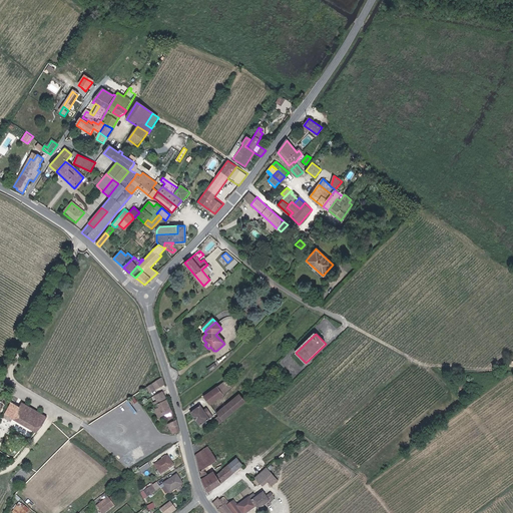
[(210,379),(208,376),(202,381),(204,384),(210,379)]
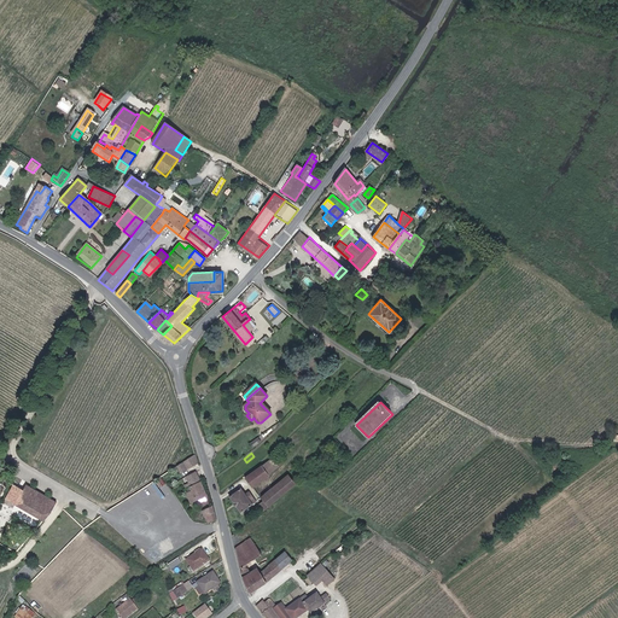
[(199,464),(196,455),(193,456),(179,466),(182,472),(190,470),(191,468),(199,464)]
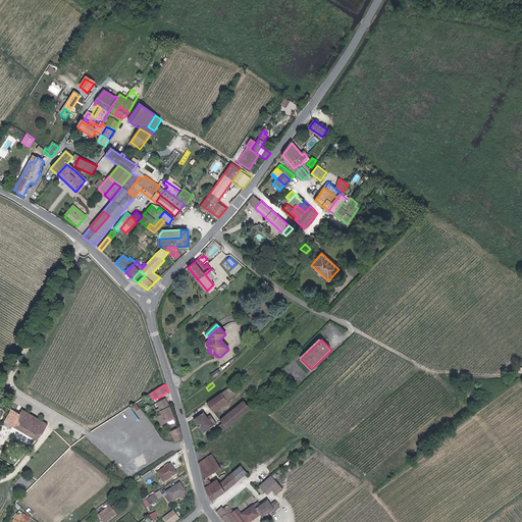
[(221,395),(226,402),(232,397),(227,389),(221,395)]
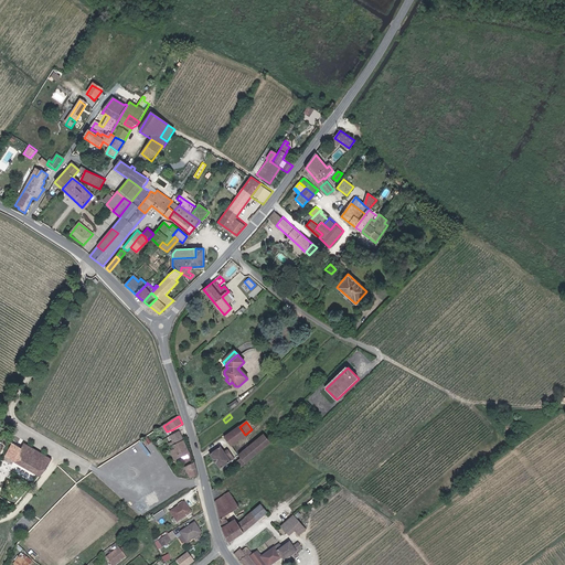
[(240,427),(230,434),(236,443),(245,436),(245,435),(240,427)]
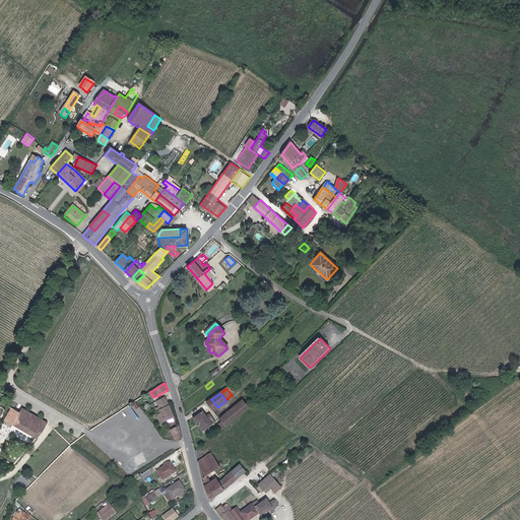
[(157,410),(159,409),(169,405),(166,397),(157,401),(158,404),(155,406),(157,410)]
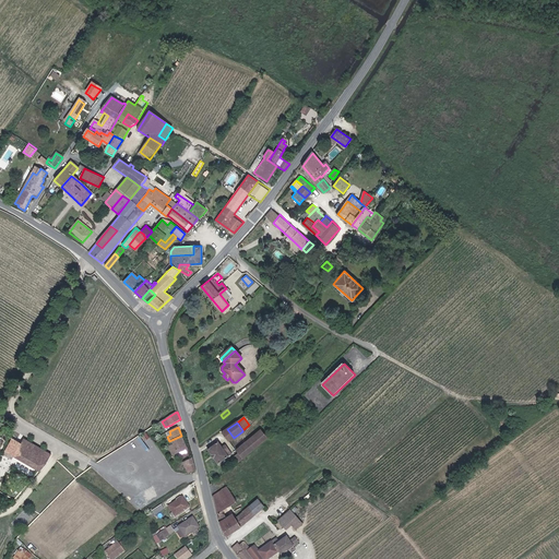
[(234,438),(227,429),(222,433),(228,442),(234,438)]
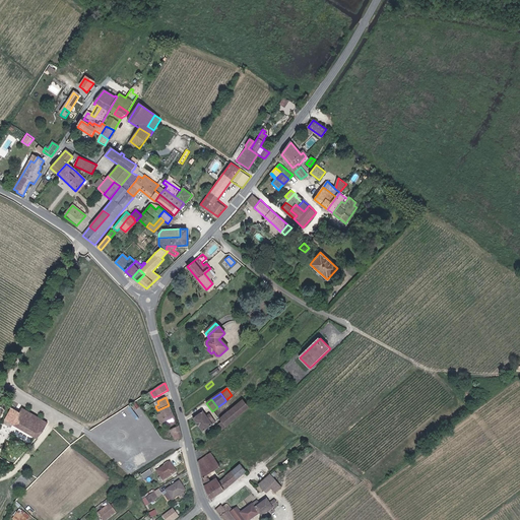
[(249,407),(242,399),(238,404),(219,419),(221,421),(218,425),(222,429),(225,427),(249,407)]
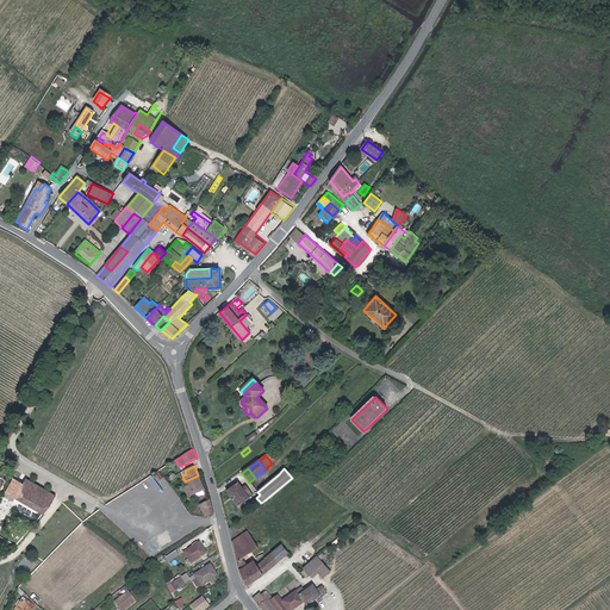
[(198,475),(187,480),(190,484),(185,486),(188,496),(195,493),(197,496),(204,493),(203,490),(205,489),(199,474),(198,475)]
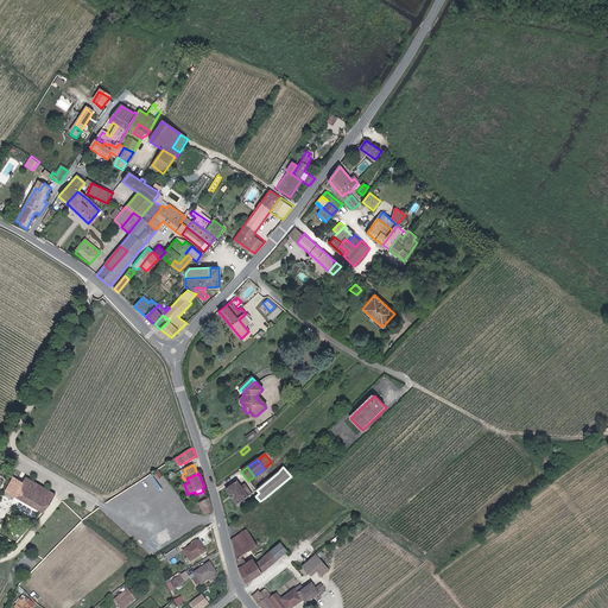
[(55,492),(25,475),(21,481),(24,482),(16,495),(43,511),(50,502),(55,492)]
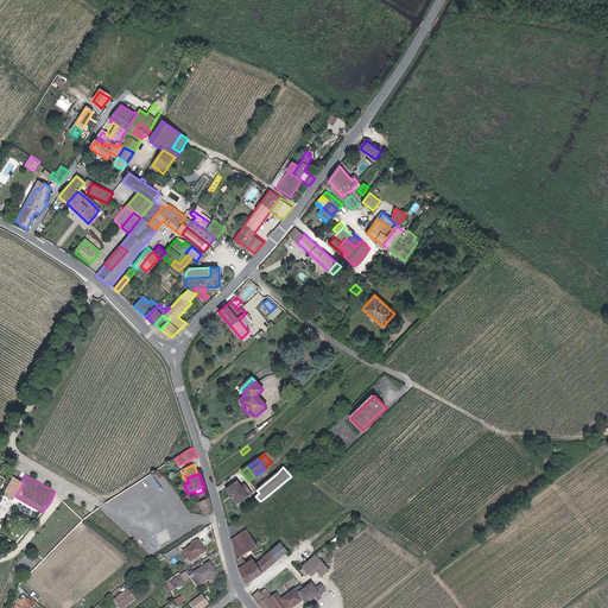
[(21,481),(14,477),(7,491),(16,495),(24,482),(21,481)]
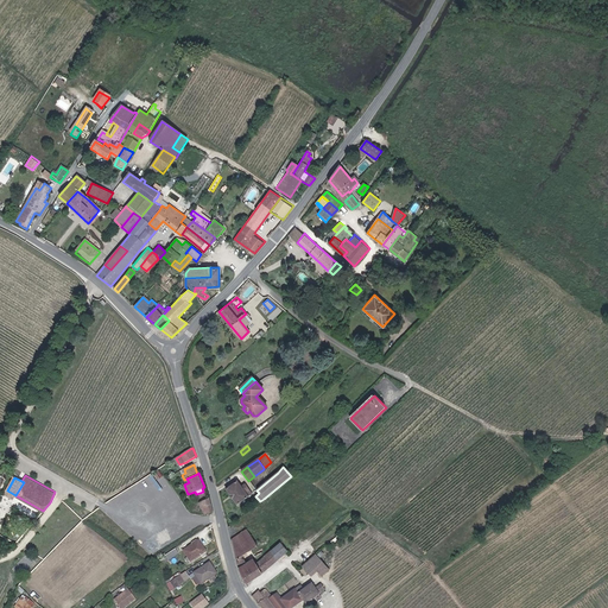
[(241,487),(236,481),(226,488),(236,505),(252,494),(245,485),(241,487)]
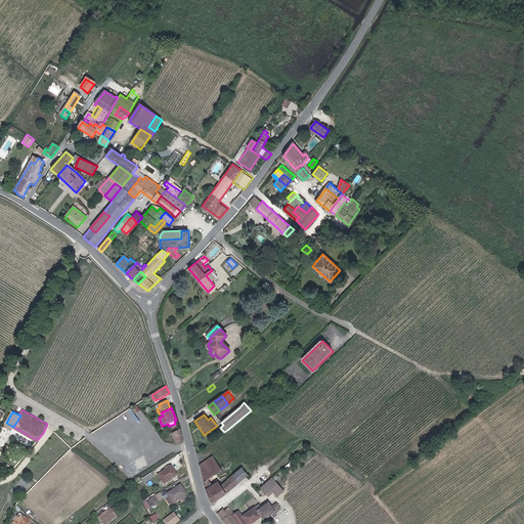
[(182,433),(180,428),(171,432),(172,436),(170,437),(171,438),(173,438),(175,443),(183,441),(183,434),(182,433)]
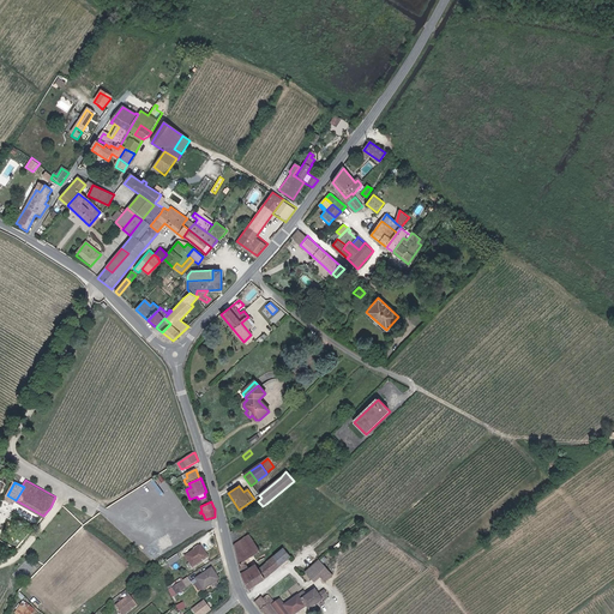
[(250,535),(234,545),(241,572),(257,564),(260,569),(266,563),(266,561),(265,559),(259,563),(254,555),(260,551),(250,535)]
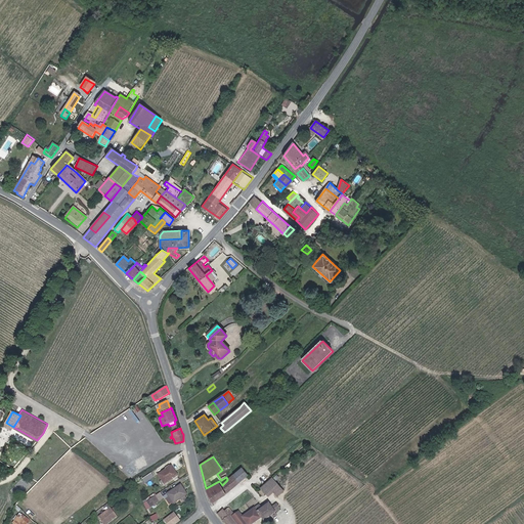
[(178,475),(172,465),(159,474),(163,479),(160,481),(163,484),(165,483),(166,483),(178,475)]
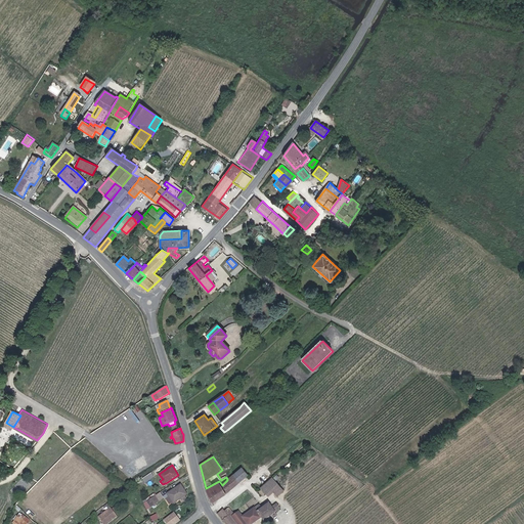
[(227,480),(222,485),(227,492),(248,473),(243,467),(232,475),(227,480)]
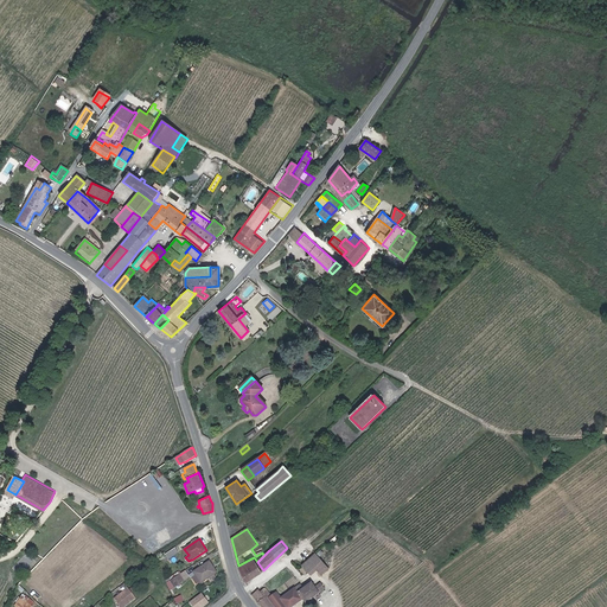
[(176,555),(172,549),(163,556),(166,561),(176,555)]
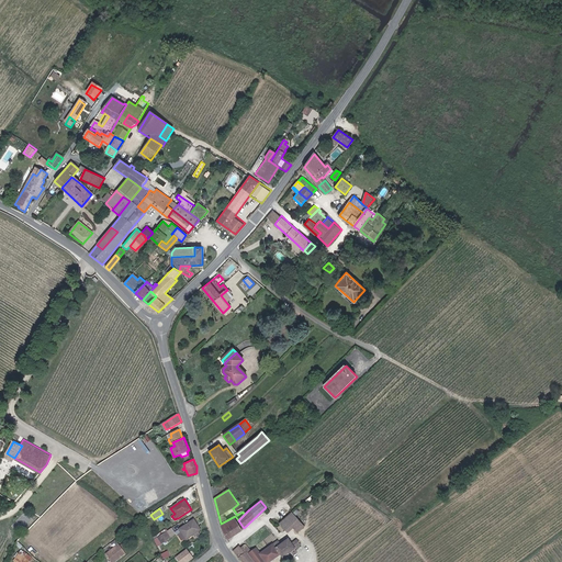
[(305,524),(292,509),(280,520),(287,528),(292,524),(299,530),(305,524)]
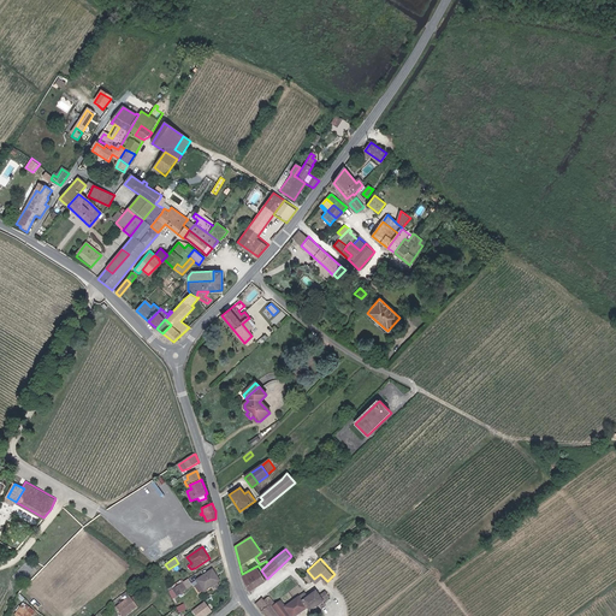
[(267,579),(261,570),(258,566),(242,574),(243,579),(248,591),(267,579)]
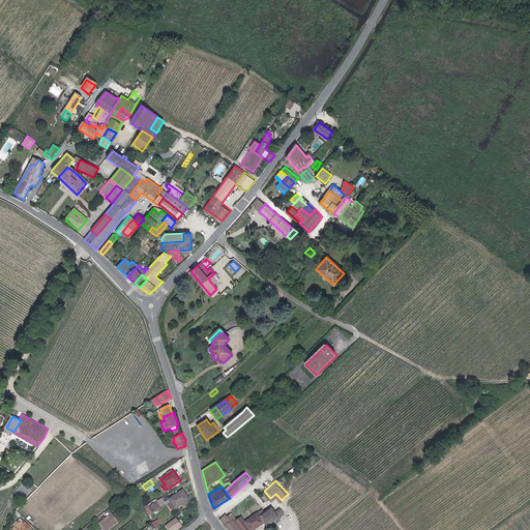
[(184,498),(181,492),(169,500),(175,509),(183,504),(186,507),(189,505),(187,502),(189,500),(186,496),(184,498)]
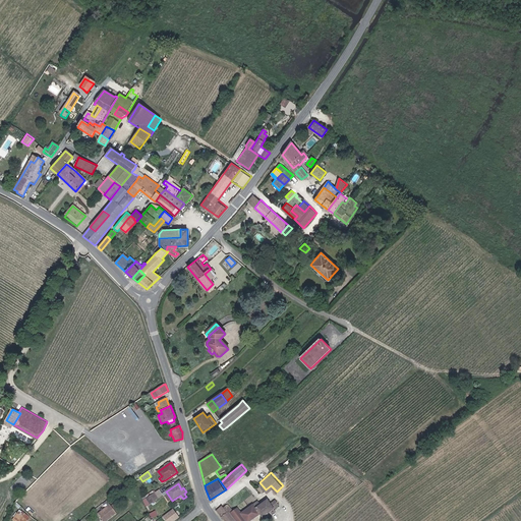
[(163,497),(159,490),(143,500),(147,506),(163,497)]
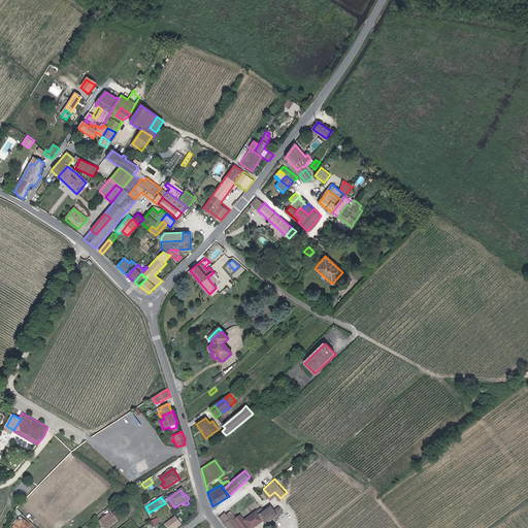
[(260,508),(269,520),(274,515),(278,512),(284,508),(279,502),(274,507),(271,503),(264,508),(262,505),(259,507),(260,508)]
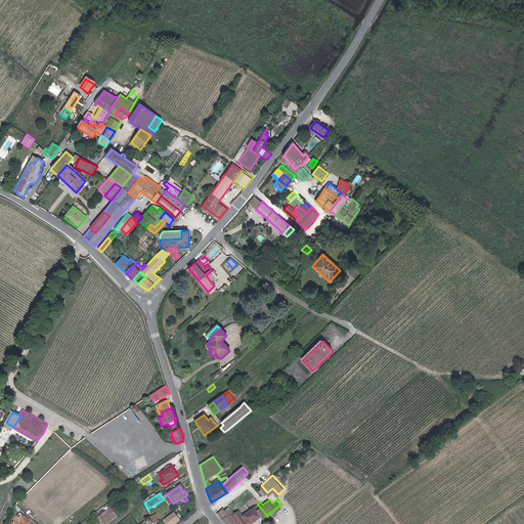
[(258,505),(257,504),(243,515),(239,511),(235,514),(233,516),(231,514),(230,513),(229,515),(225,511),(225,510),(224,509),(218,512),(223,518),(227,523),(243,523),(247,521),(249,523),(250,523),(261,515),(264,518),(267,516),(258,505)]
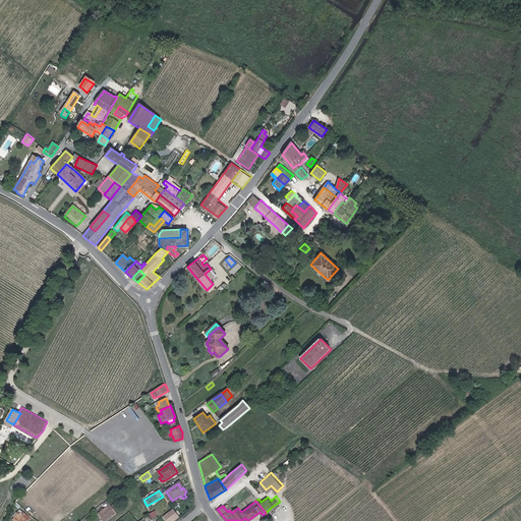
[(103,518),(102,519),(103,520),(105,520),(116,513),(110,504),(98,513),(101,517),(102,516),(103,518)]
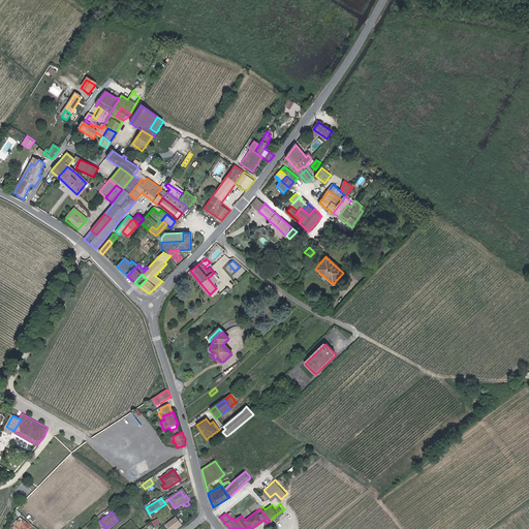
[(26,517),(24,515),(22,518),(24,520),(19,526),(22,528),(27,528),(33,522),(27,517),(26,517)]
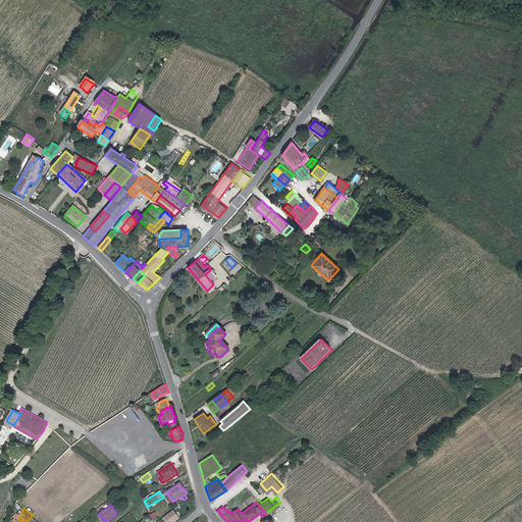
[(169,509),(159,517),(162,521),(168,521),(175,517),(169,509)]
